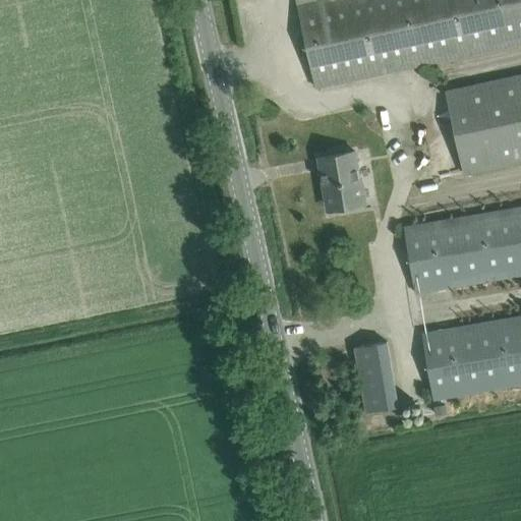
[(296,0),(315,87),(335,82),(520,42),(520,0),(319,0),(315,1),(315,0),(296,0)]
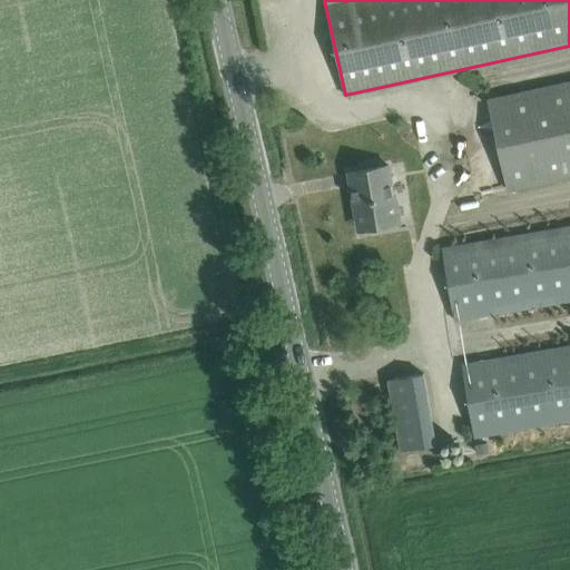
[(507,192),(569,177),(569,79),(487,98),(507,192)]
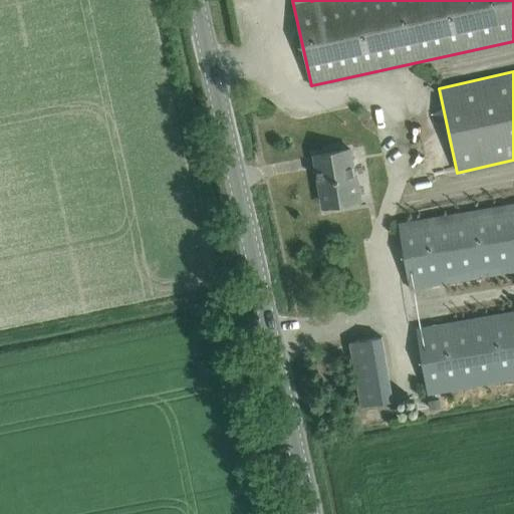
[(355,180),(350,149),(314,155),(317,171),(320,170),(326,206),(357,201),(354,180),(355,180)]
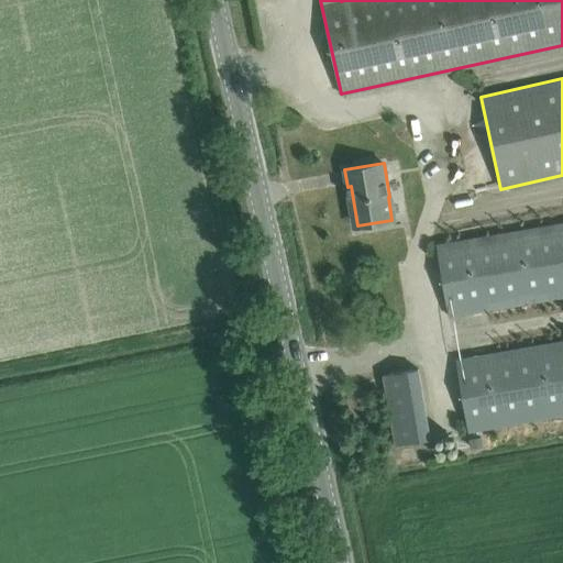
[(562,222),(521,230),(437,244),(449,316),(562,296),(562,222)]
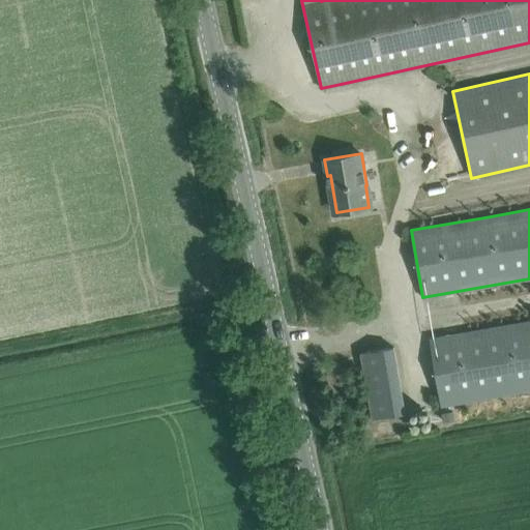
[(529,320),(450,334),(430,339),(442,406),(529,389),(529,320)]
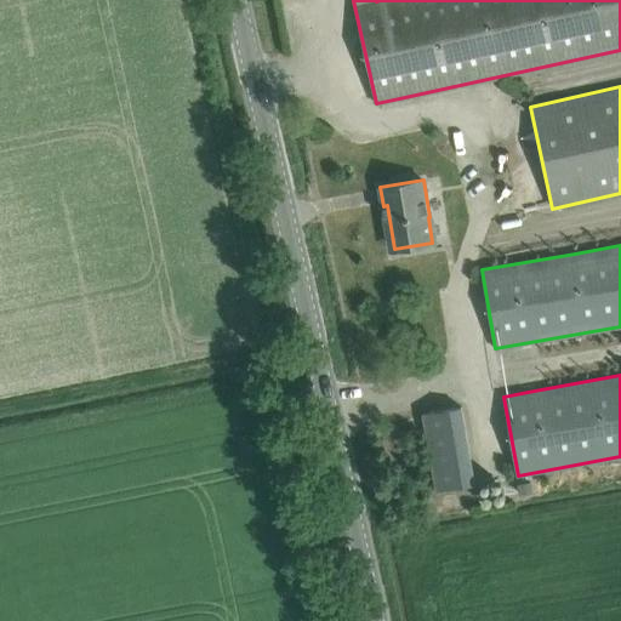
[(437,490),(474,483),(461,406),(423,414),(437,490)]
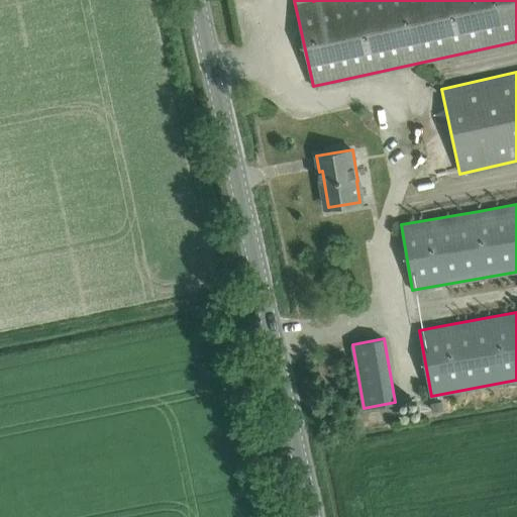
[(441,401),(431,403),(432,411),(442,409),(441,401)]
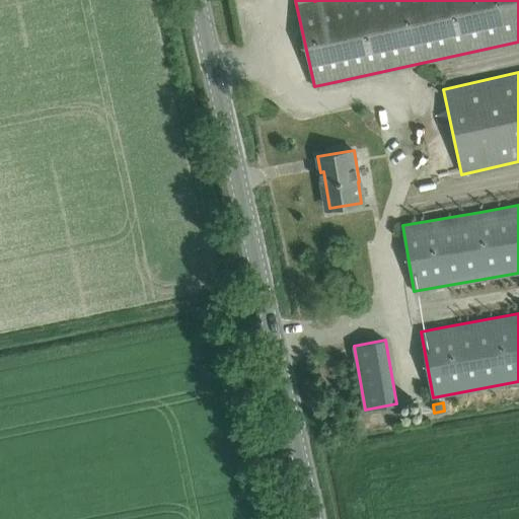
All buildings are outlined.
